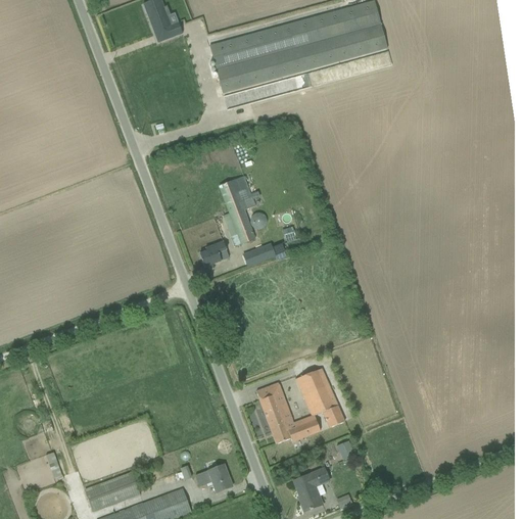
[(145,0),(142,1),(157,40),(182,32),(174,10),(170,12),(167,3),(163,4),(161,0),(145,0)]
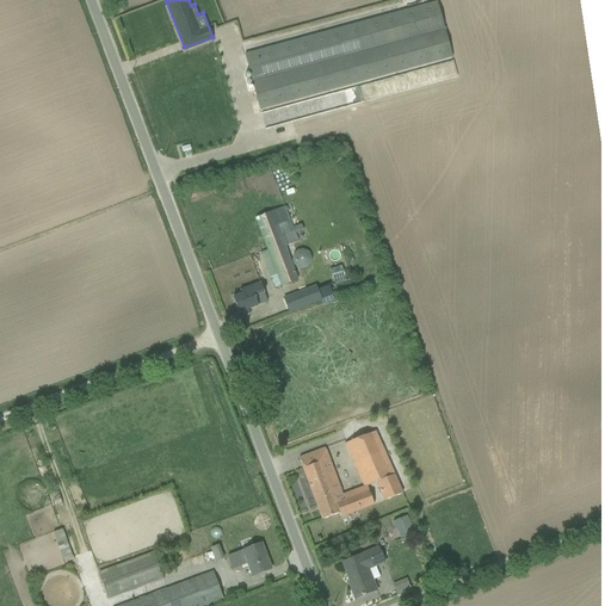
[(245,50),(260,106),(451,54),(437,0),(427,0),(245,50)]
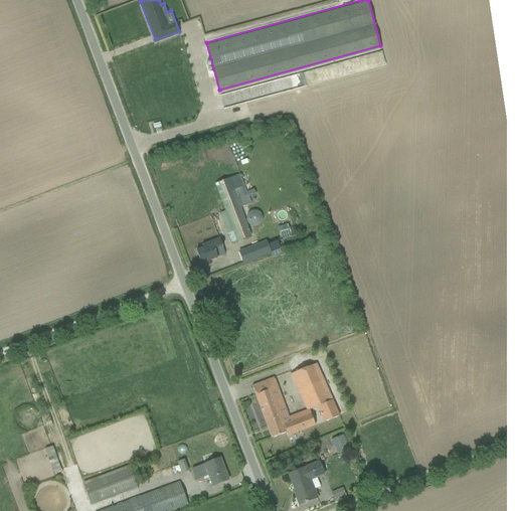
[(240,170),(214,181),(230,224),(226,225),(227,230),(226,231),(230,240),(250,232),(240,204),(251,200),(248,192),(240,170)]
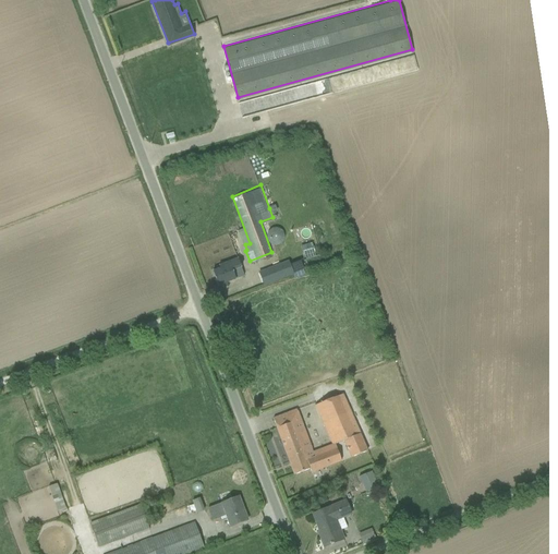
[(311,240),(301,242),(303,252),(313,249),(311,240)]
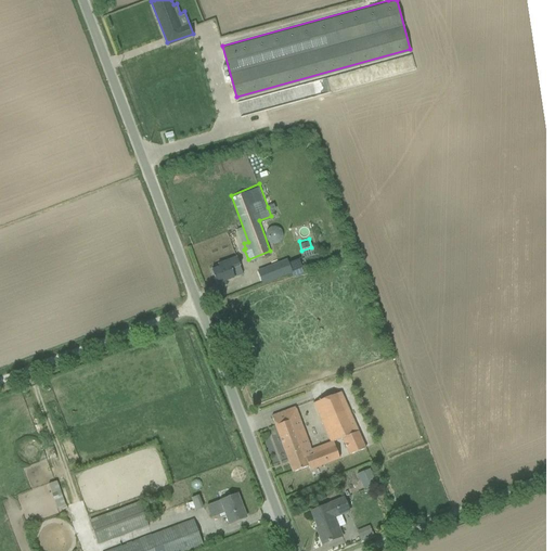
[(339,258),(347,256),(344,248),(337,251),(339,258)]
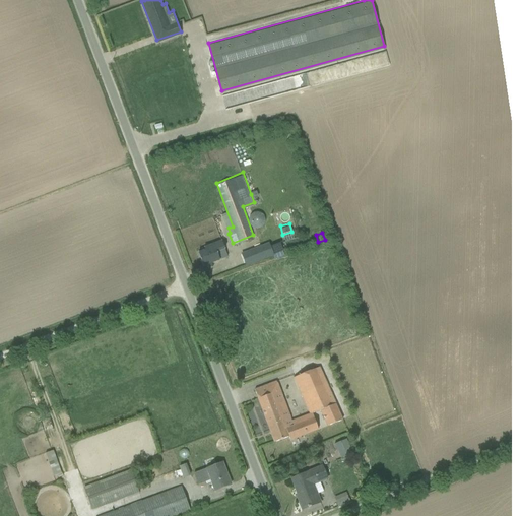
[(203,263),(226,254),(224,247),(224,246),(221,237),(203,244),(204,247),(198,250),(203,263)]
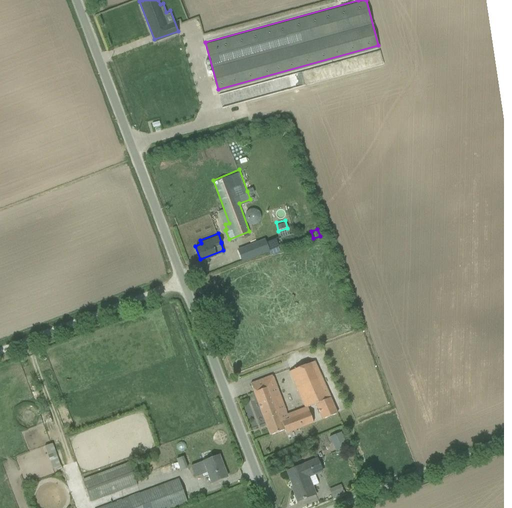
[(274,237),(236,247),(239,259),(278,249),(274,237)]
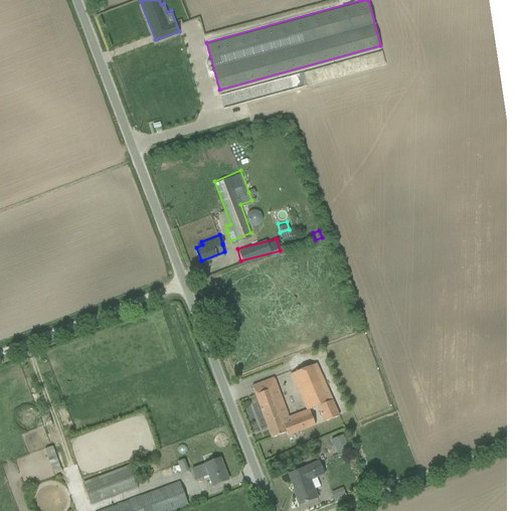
[(274,374),(251,383),(272,435),(286,430),(288,434),(315,422),(309,406),(317,403),(323,419),(338,413),(317,360),(291,370),(305,406),(289,413),(274,374)]
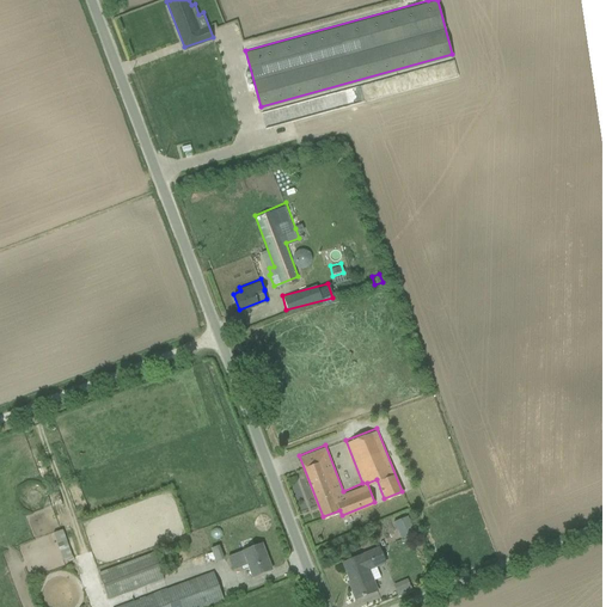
[(392,516),(399,534),(414,529),(407,512),(392,516)]
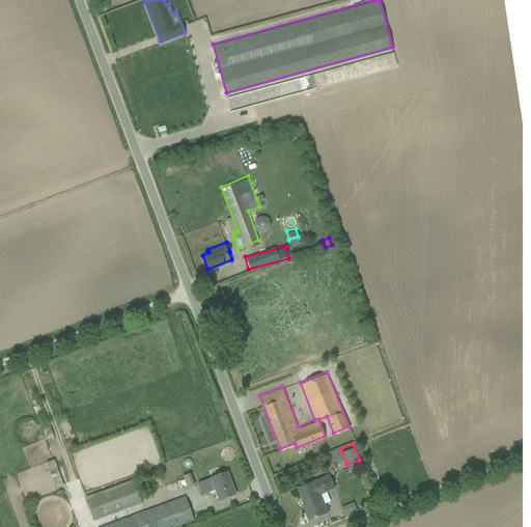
[(56,487),(63,484),(54,456),(46,460),(56,487)]
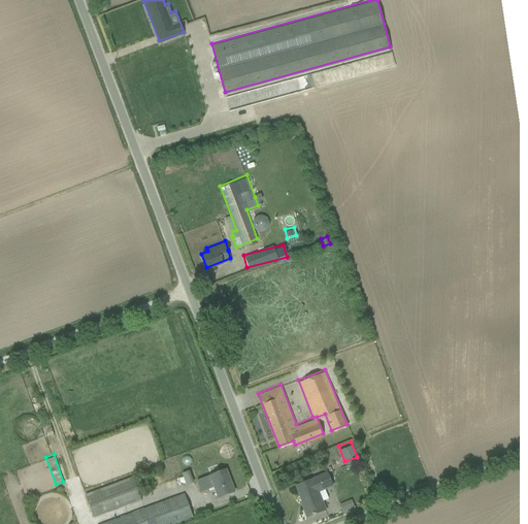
[(225,466),(196,478),(200,489),(208,486),(209,489),(213,487),(217,495),(234,489),(225,466)]
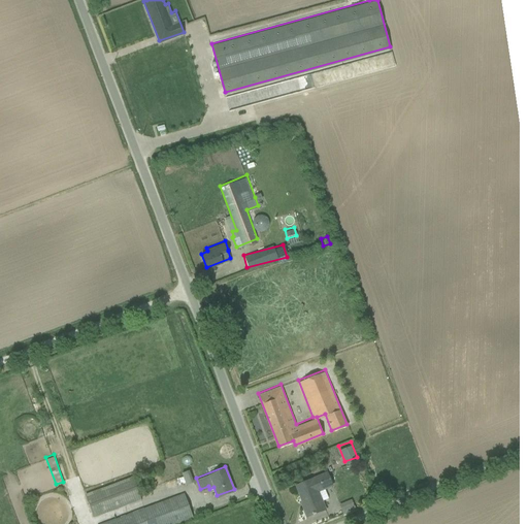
[(182,470),(186,483),(193,480),(189,467),(182,470)]
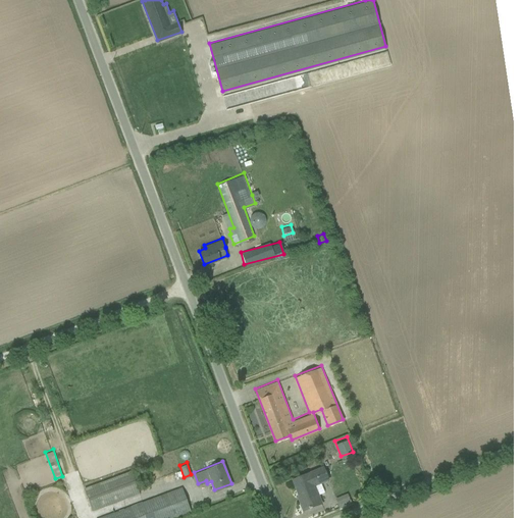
[(329,477),(324,465),(293,477),(301,498),(299,499),(303,508),(321,501),(318,493),(324,490),(320,481),(329,477)]
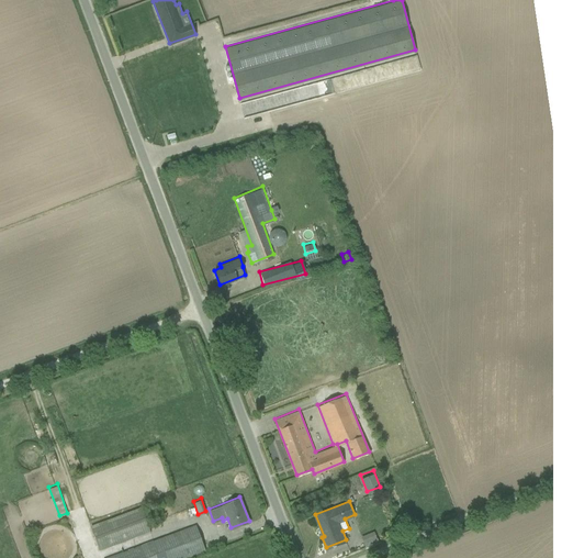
[(91,524),(99,548),(149,529),(141,504),(91,524)]
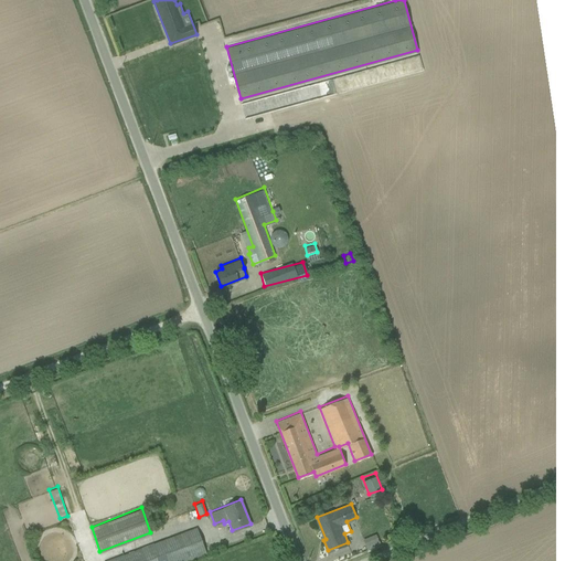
[(103,560),(182,560),(208,552),(196,525),(103,560)]
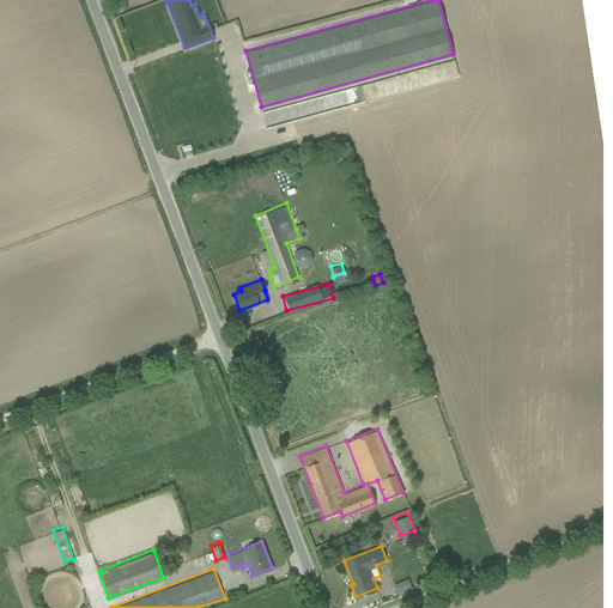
[(398,589),(410,584),(407,577),(395,582),(398,589)]
